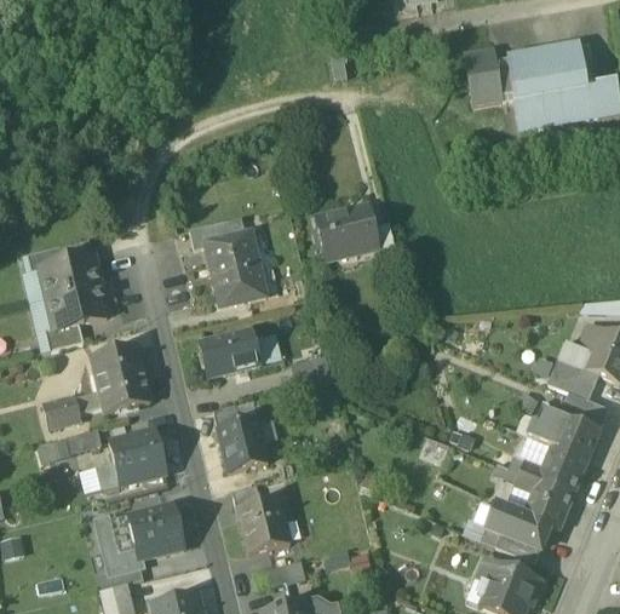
[(505,57),(506,61),(511,93),(517,130),(619,112),(615,81),(585,86),(578,45),(505,57)]
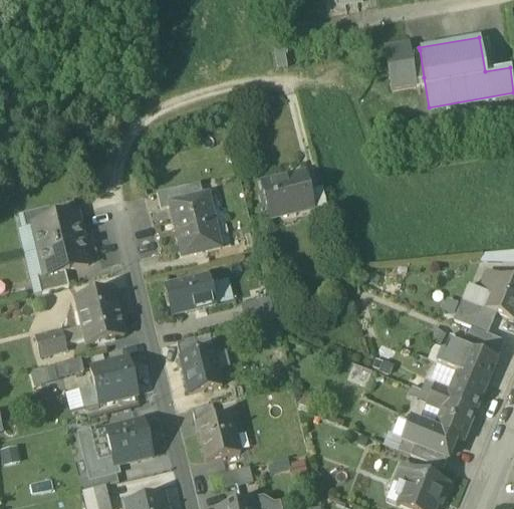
[(415,82),(414,79),(410,52),(409,49),(401,43),(392,44),(386,53),(391,86),(415,82)]
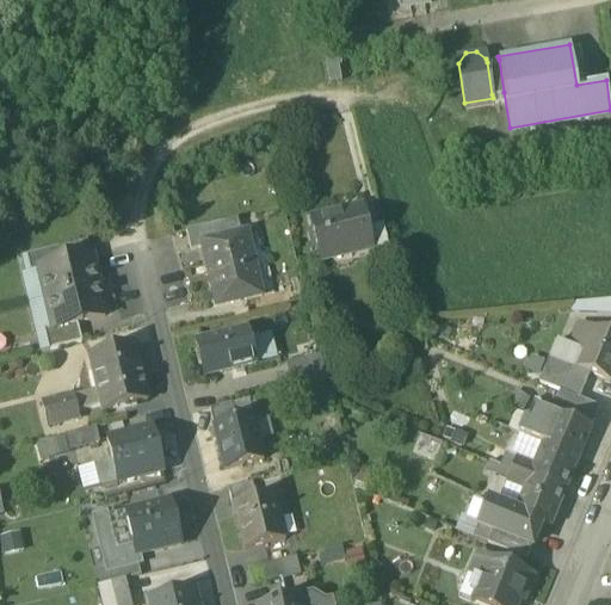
[(338,54),(326,56),(328,79),(340,78),(338,54)]
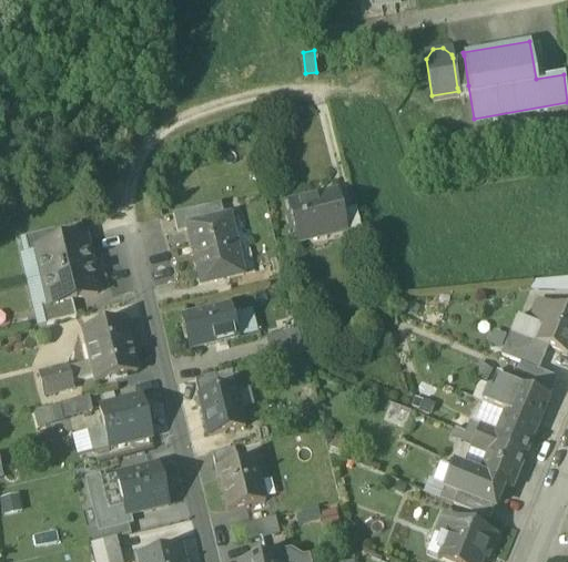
[(457,88),(468,85),(464,55),(453,58),(457,88)]
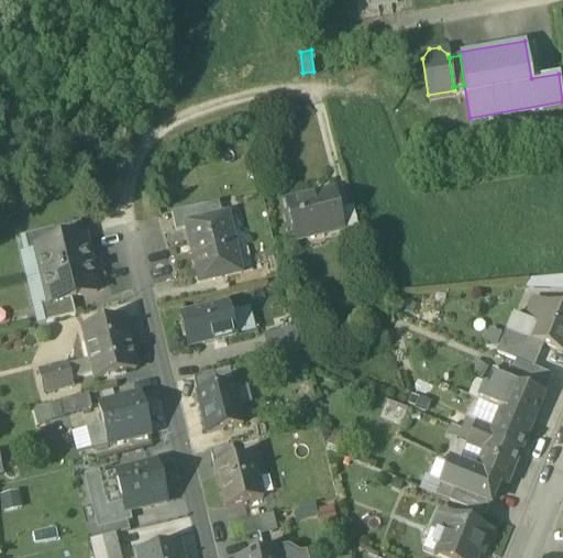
[(316,198),(335,193),(333,185),(313,190),(316,198)]
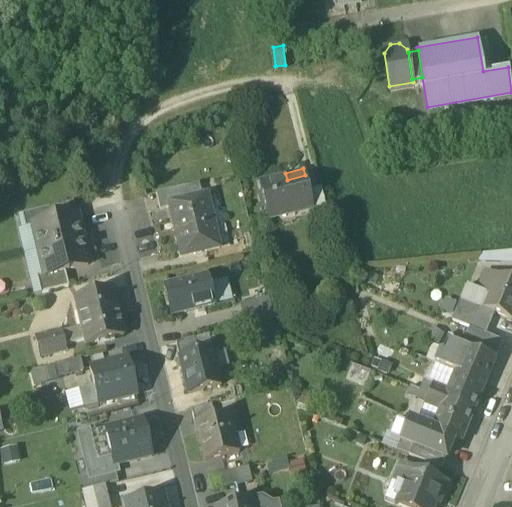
[(260,179),(268,212),(292,206),(294,211),(295,210),(295,209),(310,206),(311,207),(312,206),(308,188),(305,175),(287,180),(285,173),(260,179)]
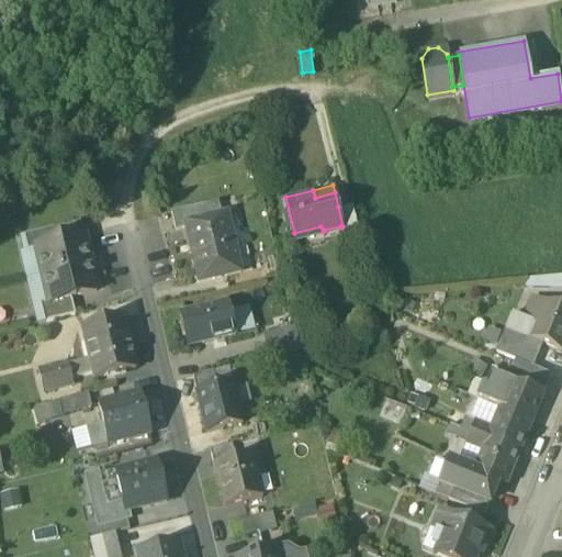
[(170,209),(175,227),(187,225),(186,220),(221,212),(217,198),(170,209)]
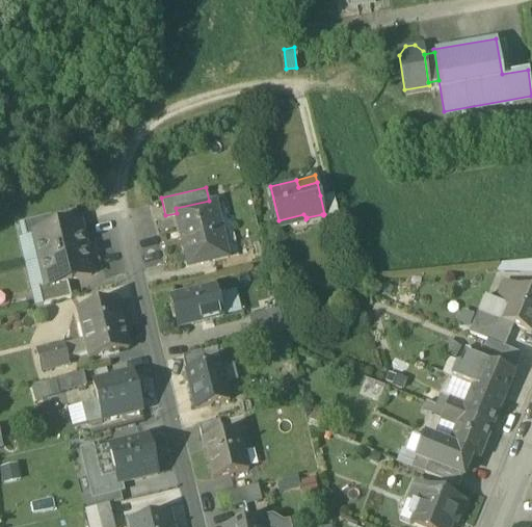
[(324,214),(325,218),(339,214),(333,192),(320,195),(324,214)]
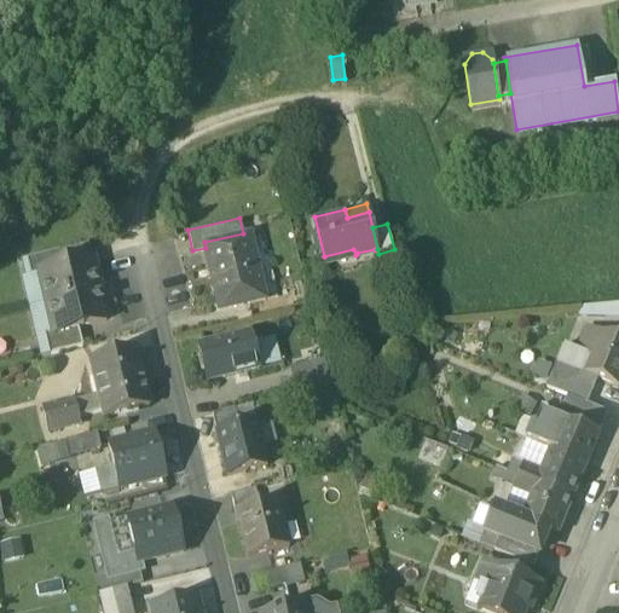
[(264,229),(248,232),(255,262),(271,259),(264,229)]
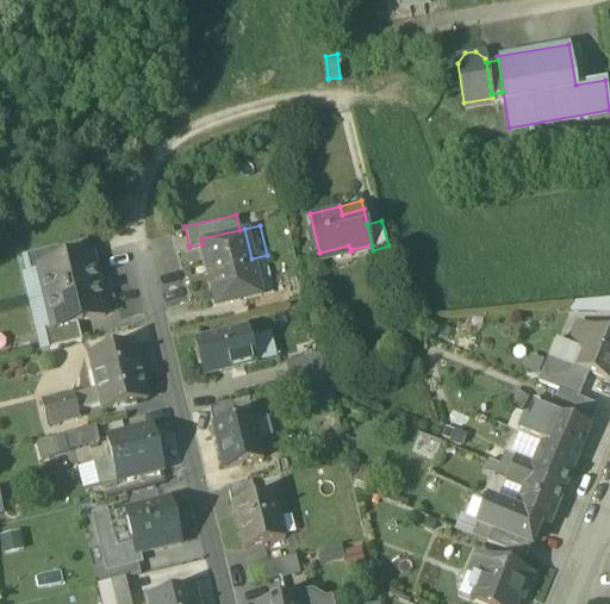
[(259,292),(251,259),(244,229),(240,230),(201,238),(203,244),(216,302),(259,292)]
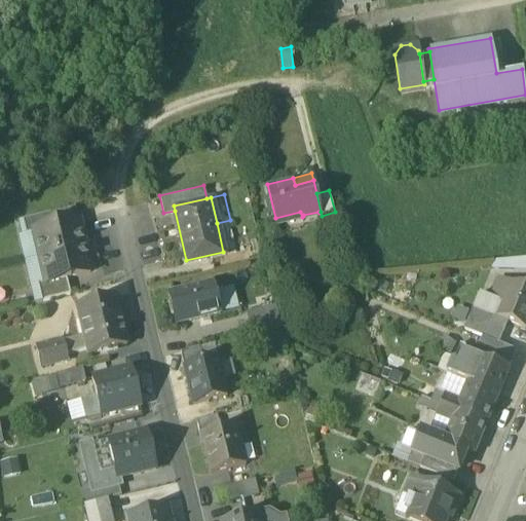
[(74,203),(50,209),(53,222),(77,216),(74,203)]
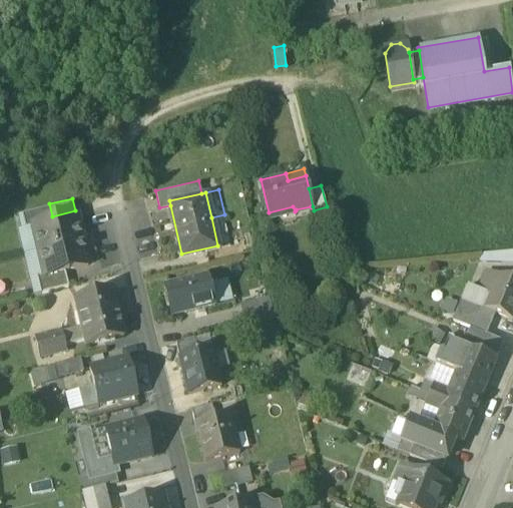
[(22,210),(25,223),(33,222),(32,220),(52,216),(49,203),(22,210)]
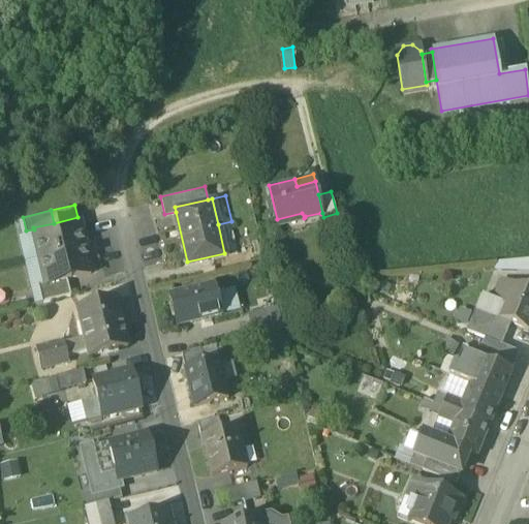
[(34,229),(40,254),(84,244),(78,217),(54,223),(33,227),(34,229)]
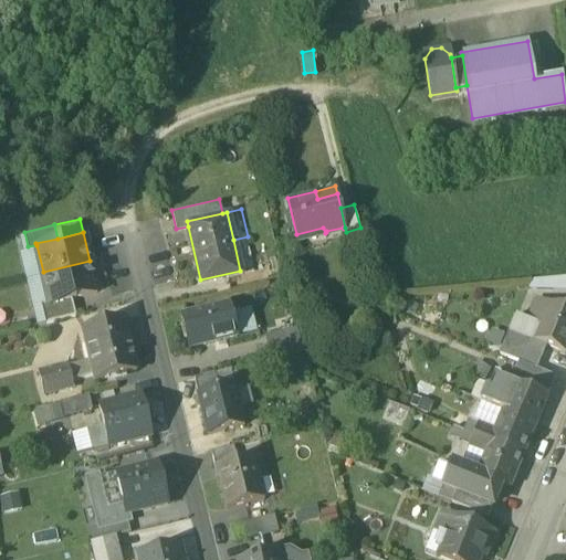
[(25,276),(43,272),(37,245),(28,246),(23,247),(19,249),(25,276)]
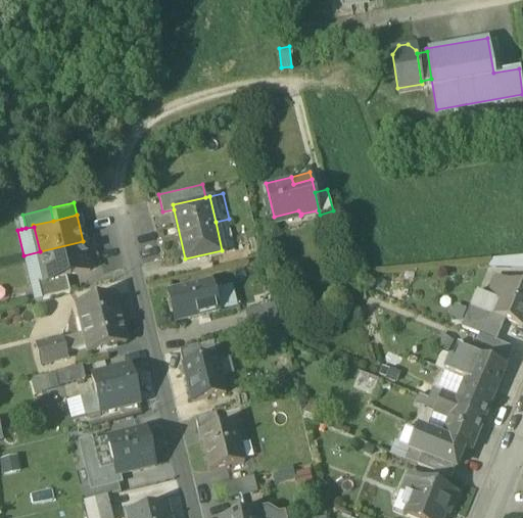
[(90,267),(83,241),(40,251),(46,277),(46,278),(65,273),(90,267)]
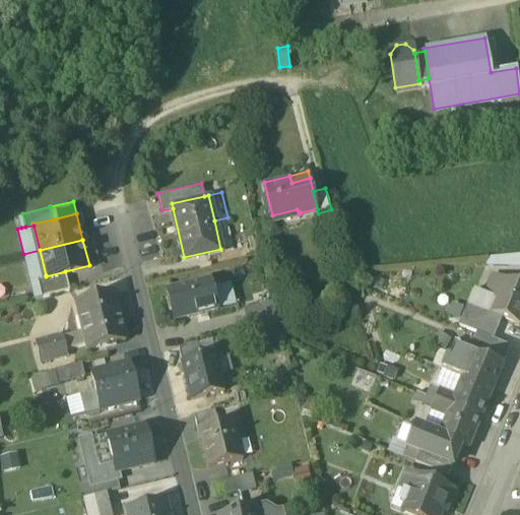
[(40,250),(23,254),(29,278),(38,276),(46,275),(40,250)]
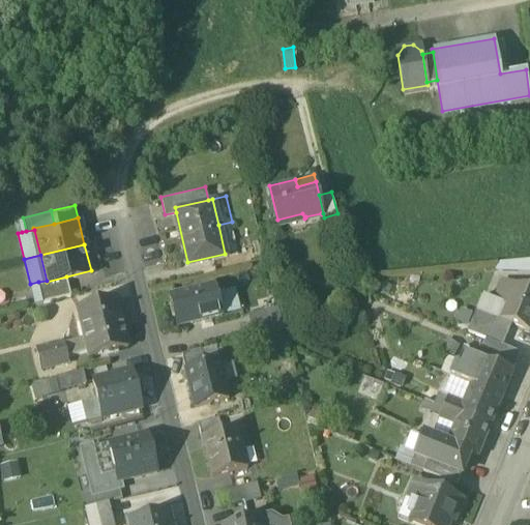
[(511,319),(529,327),(529,323),(529,286),(502,274),(494,296),(505,300),(500,315),(511,319)]
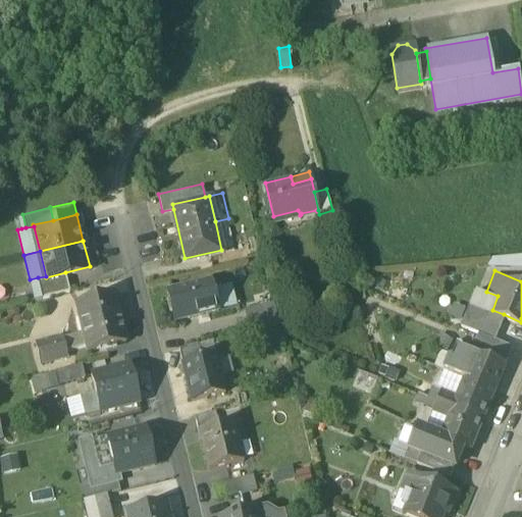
[(38,277),(42,295),(69,289),(65,272),(46,277),(46,276),(38,277)]
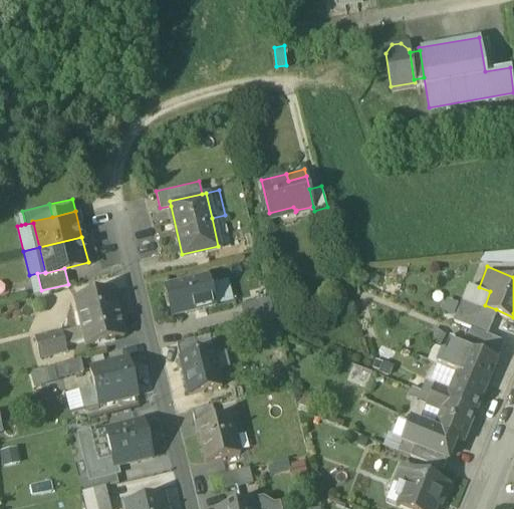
[(37,273),(29,275),(33,292),(41,290),(37,273)]
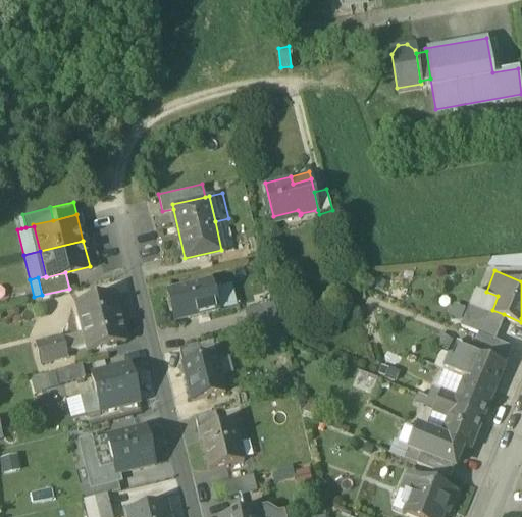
[(168,288),(176,317),(219,307),(213,285),(212,277),(168,288)]
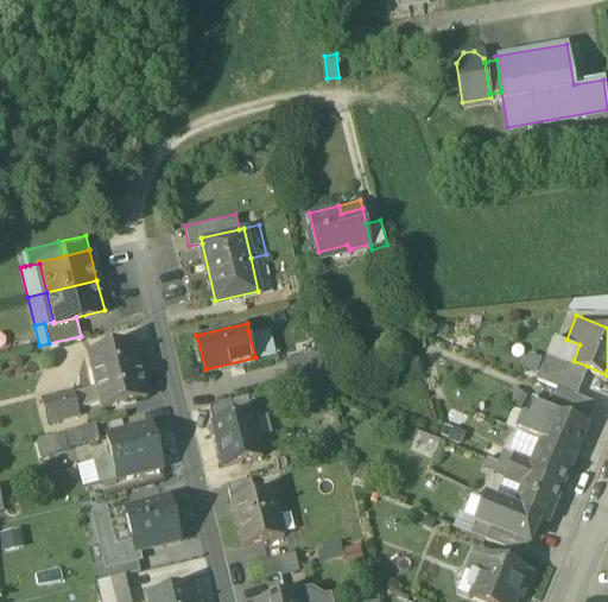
[(270,328),(248,331),(255,357),(276,353),(270,328)]
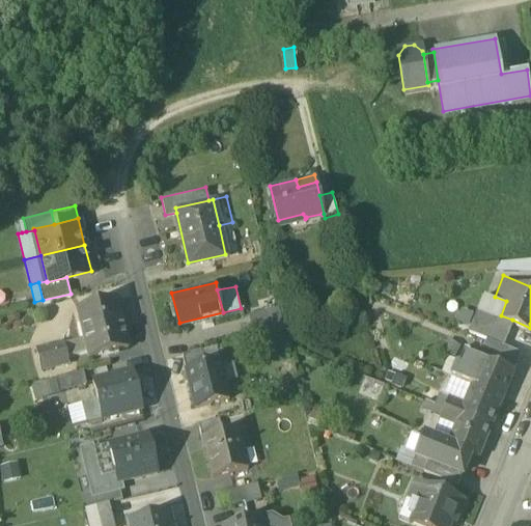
[(483,292),(477,306),(501,315),(506,301),(495,297),(483,292)]
